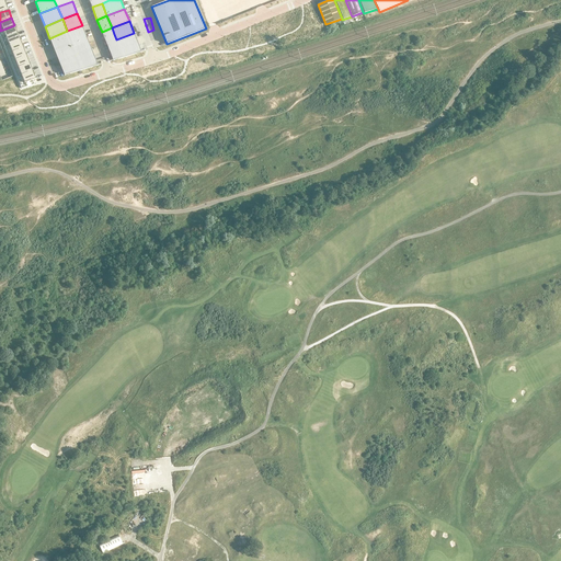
[(14,25),(0,31),(0,34),(1,39),(18,33),(14,25)]
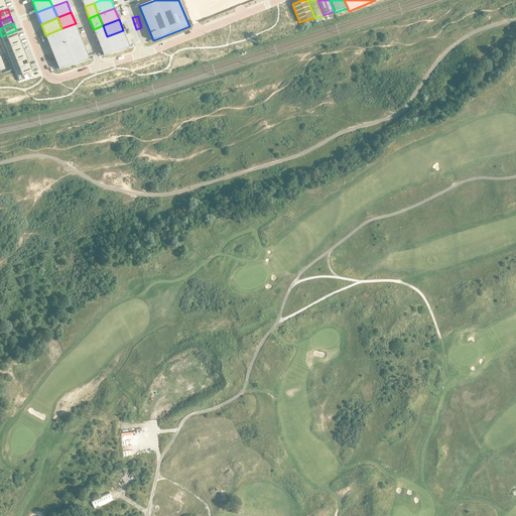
[(76,23),(61,28),(67,39),(80,34),(76,23)]
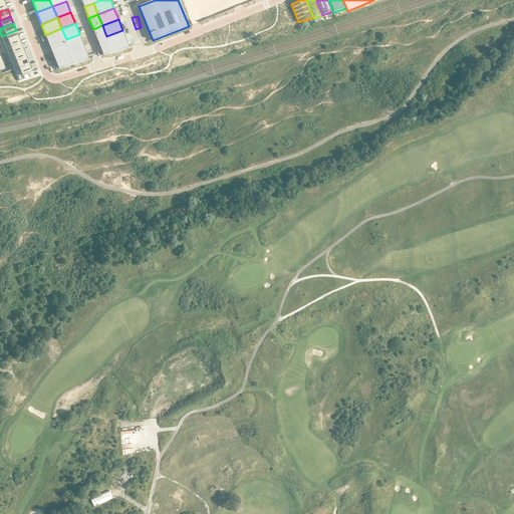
[(102,25),(93,29),(95,34),(104,31),(102,25)]
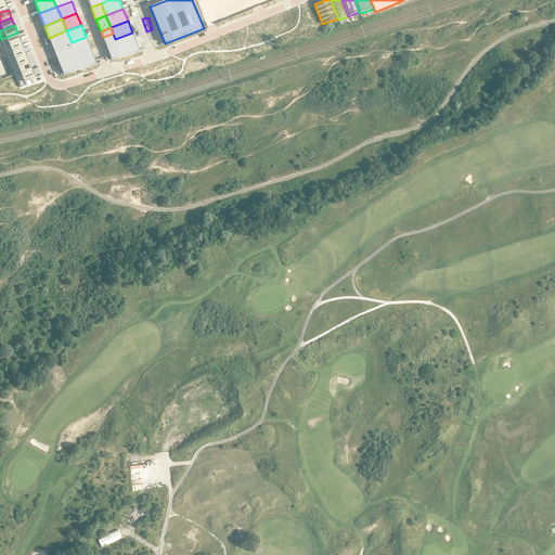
[(66,30),(49,38),(54,50),(72,42),(66,30)]
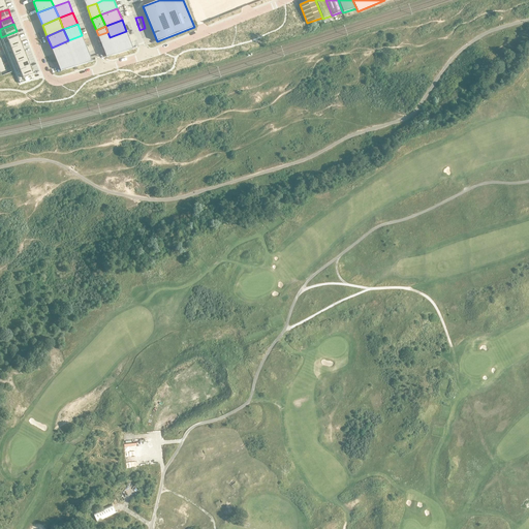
[(17,31),(1,37),(4,44),(20,38),(17,31)]
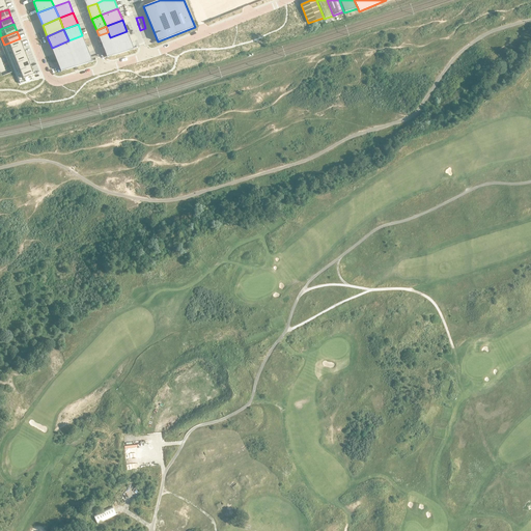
[(127,31),(110,37),(117,54),(134,50),(127,31)]
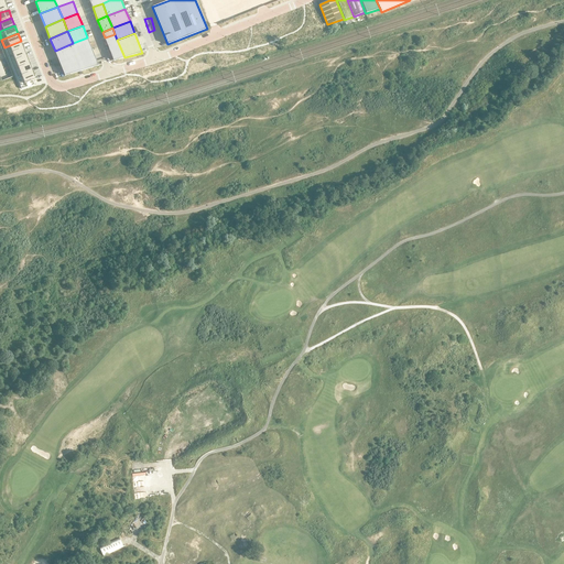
[(115,34),(105,38),(107,44),(117,40),(115,34)]
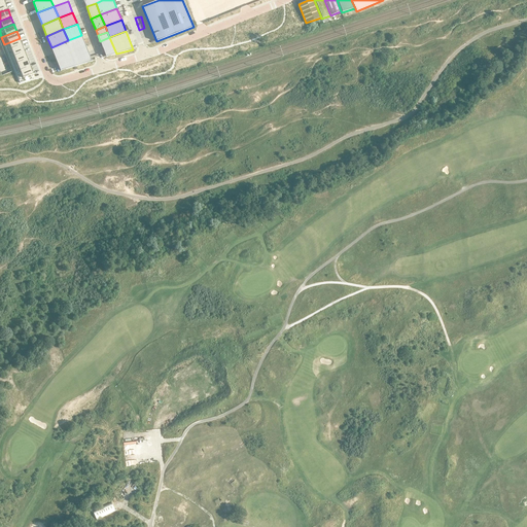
[(81,35),(68,40),(72,53),(86,46),(81,35)]
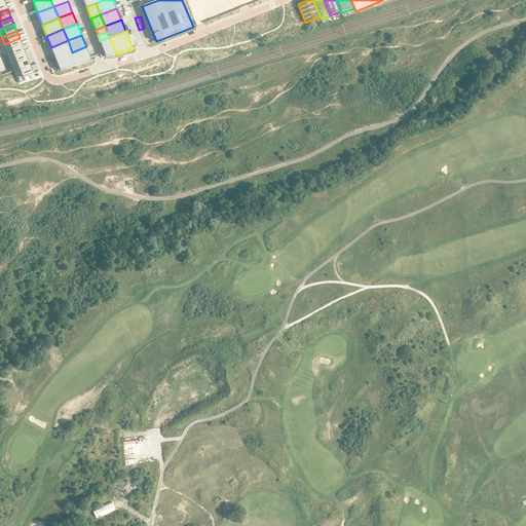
[(109,37),(100,41),(106,57),(116,53),(109,37)]
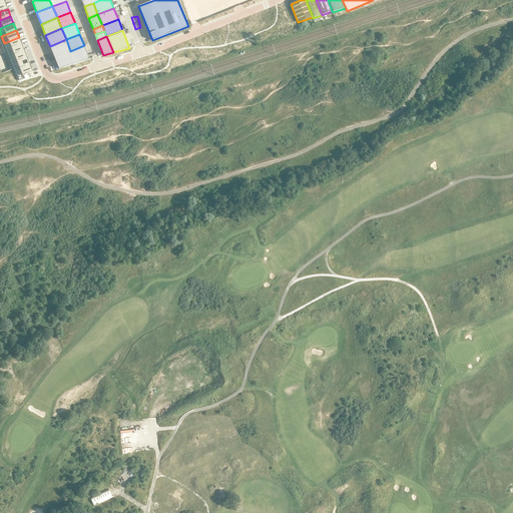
[(19,37),(4,43),(7,50),(22,44),(19,37)]
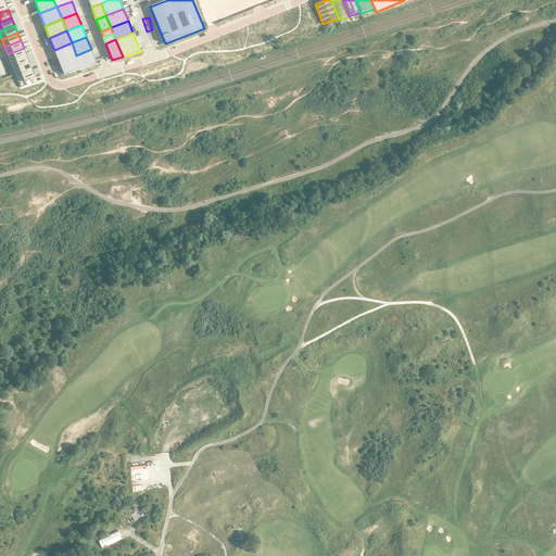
[(72,42),(54,50),(59,62),(76,55),(72,42)]
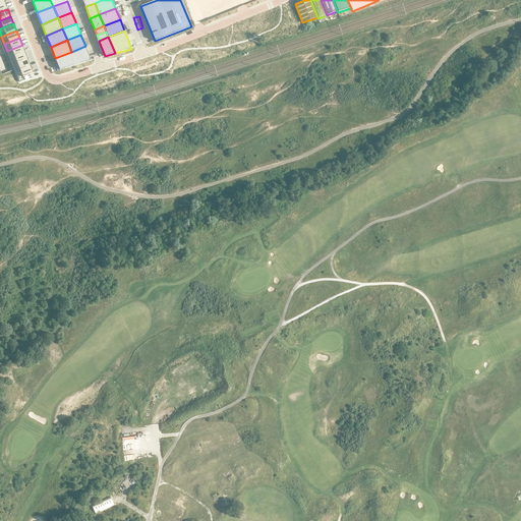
[(22,45),(7,51),(10,58),(24,52),(22,45)]
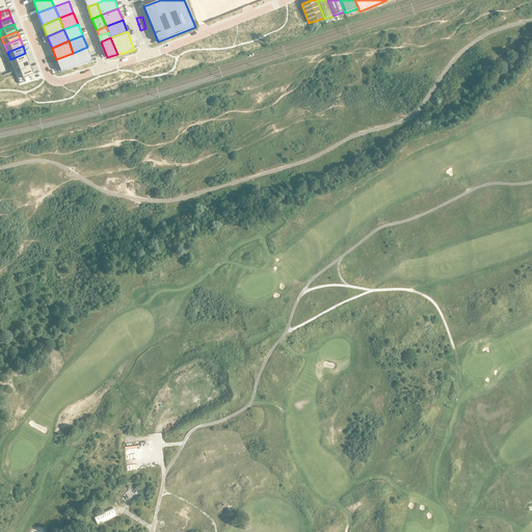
[(87,47),(73,53),(78,67),(92,62),(87,47)]
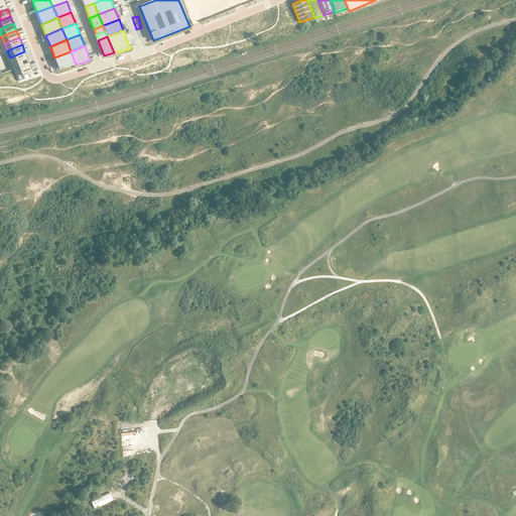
[(24,51),(10,57),(13,65),(27,58),(24,51)]
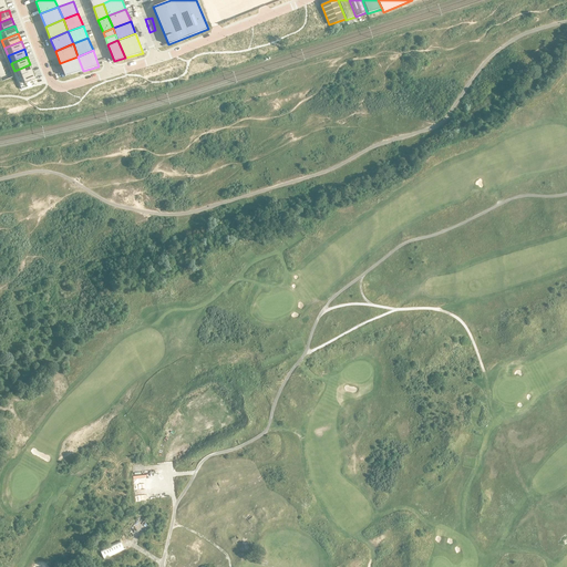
[(78,57),(60,63),(65,76),(83,71),(78,57)]
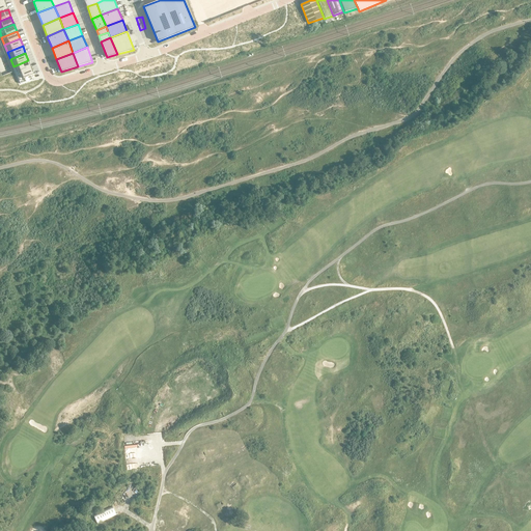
[(28,60),(14,66),(16,73),(31,67),(28,60)]
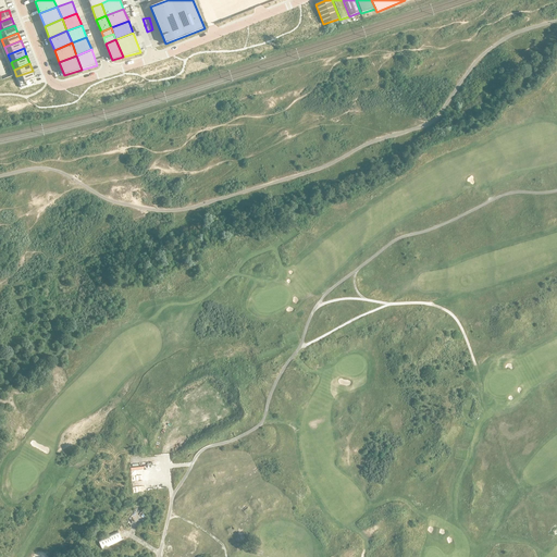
[(33,71),(16,76),(20,85),(21,88),(34,84),(33,79),(36,78),(33,71)]
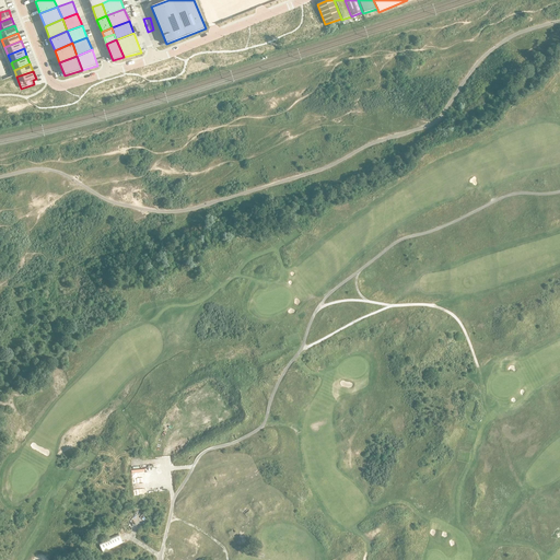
[(123,543),(118,534),(98,544),(103,552),(123,543)]
